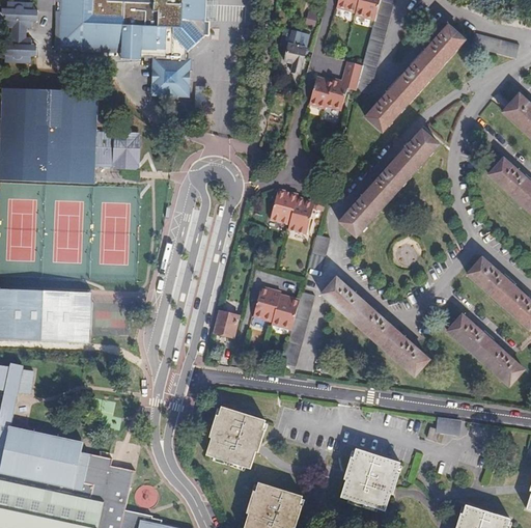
[(30,61),(31,54),(31,43),(32,35),(26,35),(27,26),(32,26),(32,19),(33,7),(33,1),(21,0),(8,0),(7,6),(7,18),(6,25),(11,25),(11,34),(6,34),(5,42),(5,53),(4,60),(30,61)]
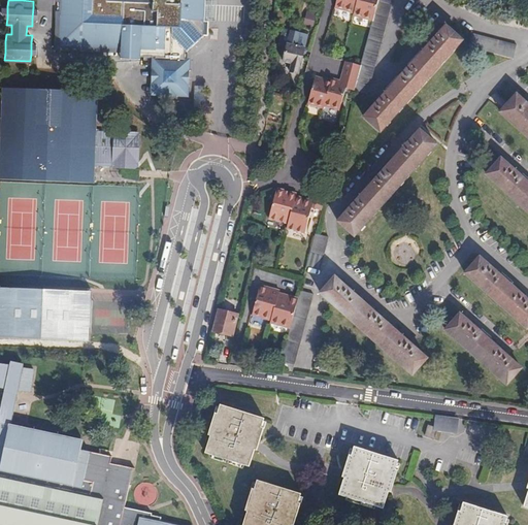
[(58,0),(58,9),(58,12),(61,12),(60,44),(157,48),(155,90),(185,92),(187,61),(185,61),(185,60),(186,50),(189,50),(204,35),(205,19),(190,18),(183,8),(183,0),(58,0)]
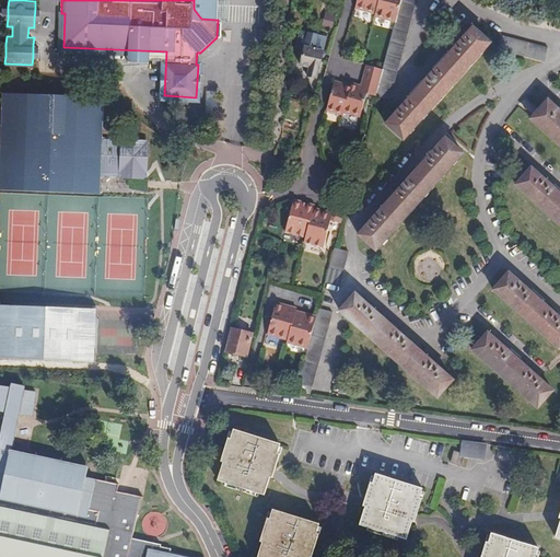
[(222,20),(222,0),(194,0),(194,9),(201,19),(218,20),(222,20)]
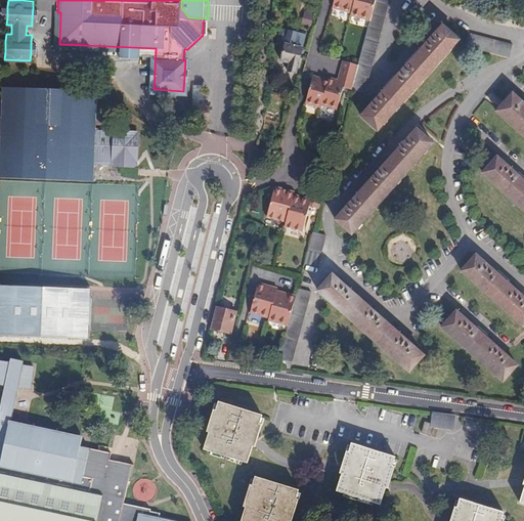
[(366,19),(370,0),(333,0),(332,8),(350,12),(350,15),(366,19)]
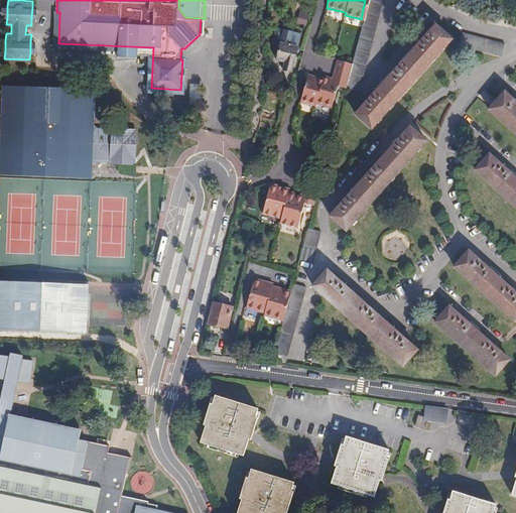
[(351,65),(345,89),(358,93),(382,0),(368,0),(363,20),(362,24),(351,65)]
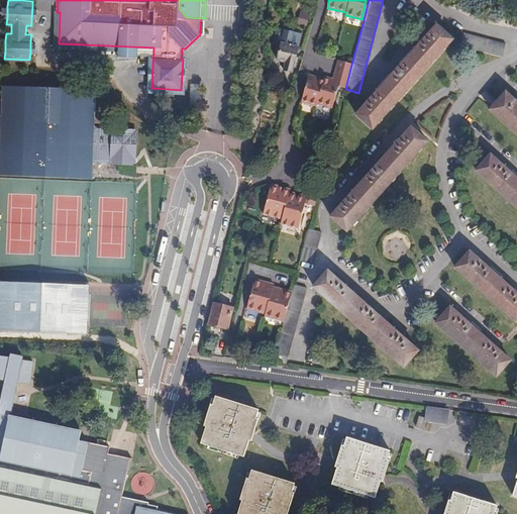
[(305,22),(308,10),(298,7),(295,19),(305,22)]
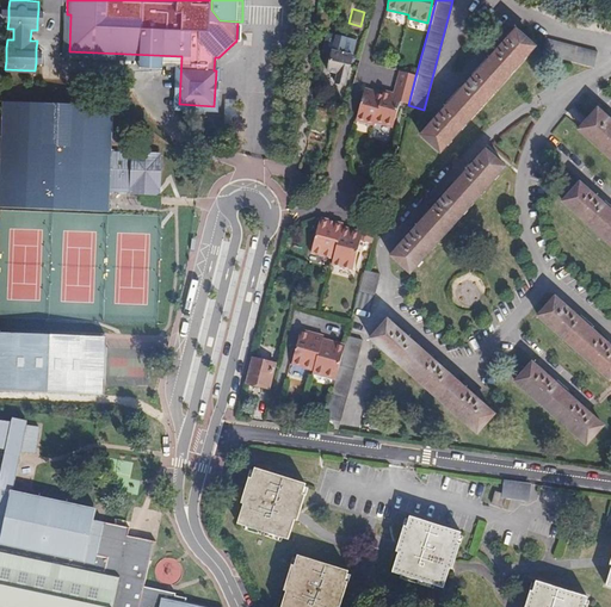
[(221,69),(214,69),(214,70),(216,70),(214,106),(179,104),(181,56),(69,51),(71,14),(67,14),(67,11),(66,11),(63,55),(140,59),(140,66),(162,67),(162,66),(177,66),(174,107),(218,110),(221,69)]
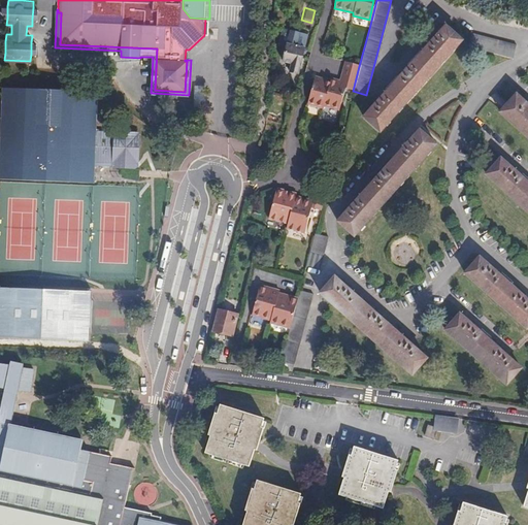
[(444,27),(365,121),(380,134),(460,40),(444,27)]
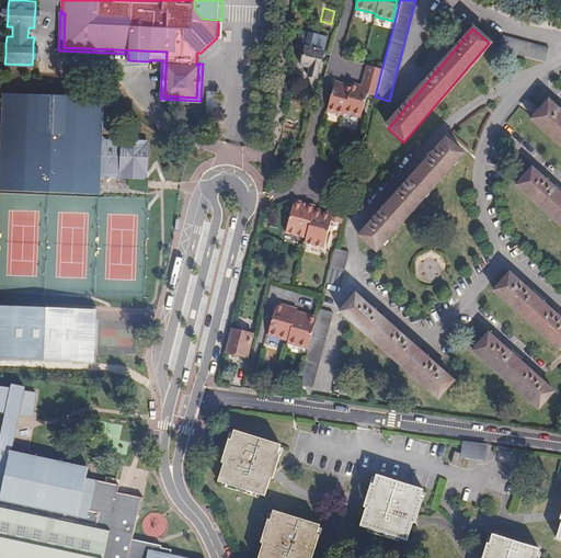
[(329,41),(307,35),(300,57),(313,60),(311,69),(320,71),(329,41)]
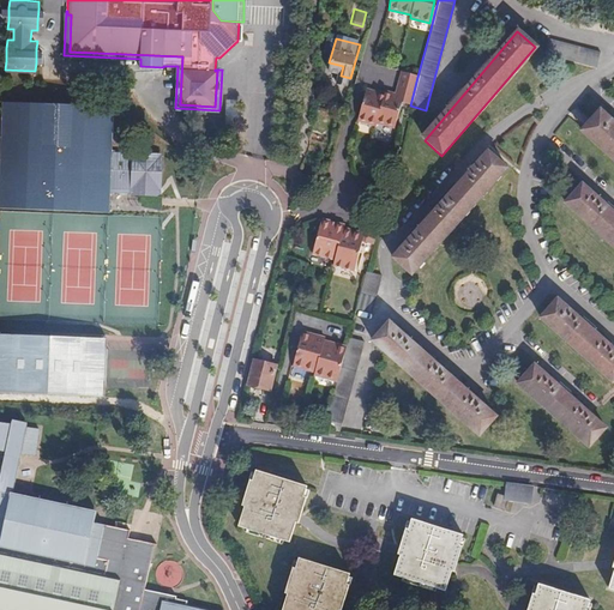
[(547,38),(543,53),(594,64),(597,48),(547,38)]
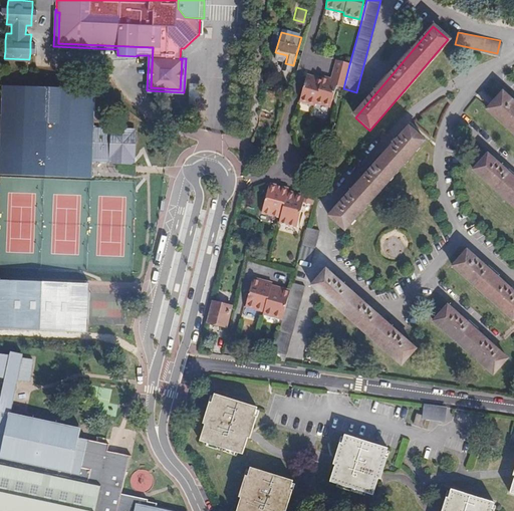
[(335,86),(341,88),(347,63),(336,60),(331,78),(326,76),(325,78),(322,77),(321,79),(318,78),(318,76),(307,73),(298,107),(313,111),(313,109),(328,113),(335,86)]
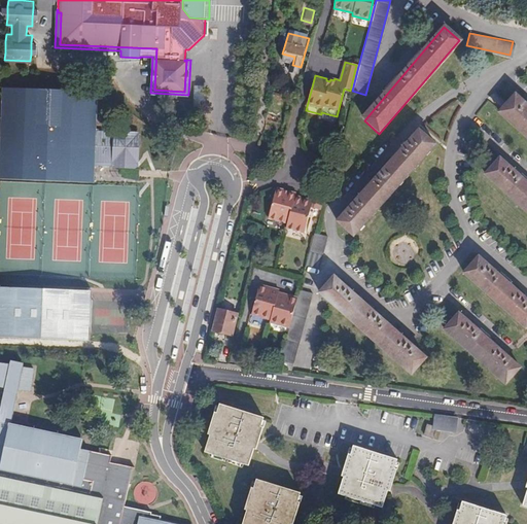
[(356,65),(350,91),(352,91),(358,66),(356,65)]
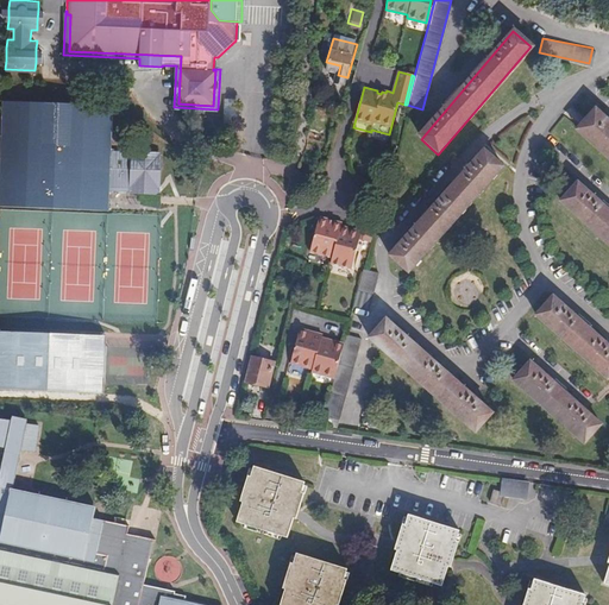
[(226,95),(225,123),(237,124),(238,95),(226,95)]
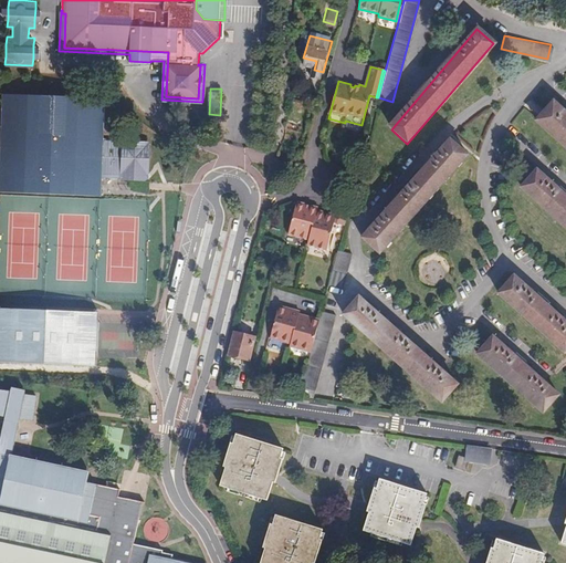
[(102,177),(104,138),(106,96),(3,91),(0,155),(0,190),(101,195),(102,177)]
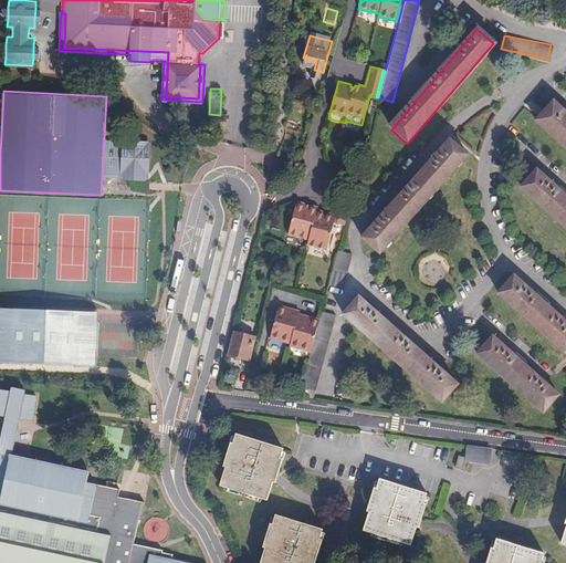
[(565,113),(553,102),(536,122),(565,149),(565,113)]
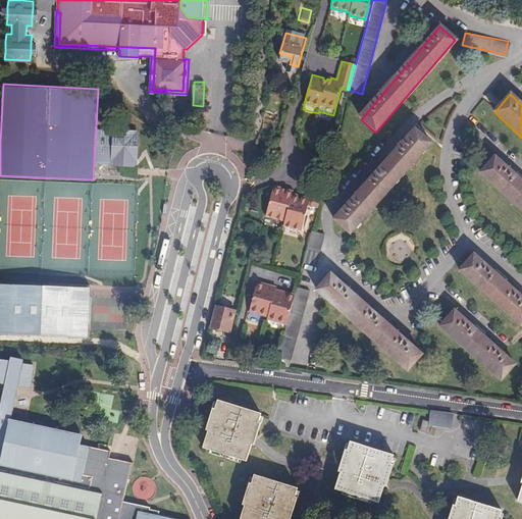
[(418,122),(336,213),(352,227),(433,137),(418,122)]
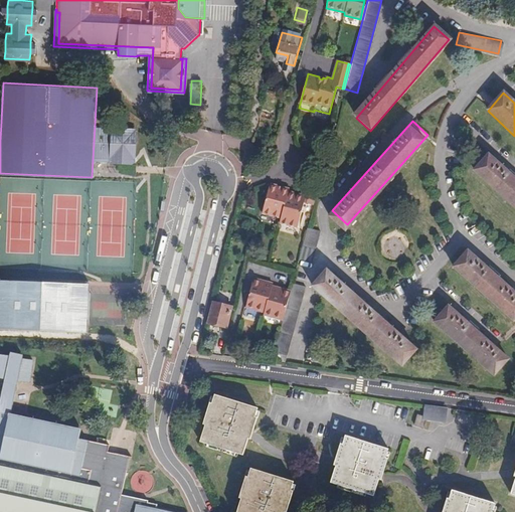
[(111,163),(135,164),(137,129),(113,128),(113,127),(95,126),(93,161),(111,162),(111,163)]
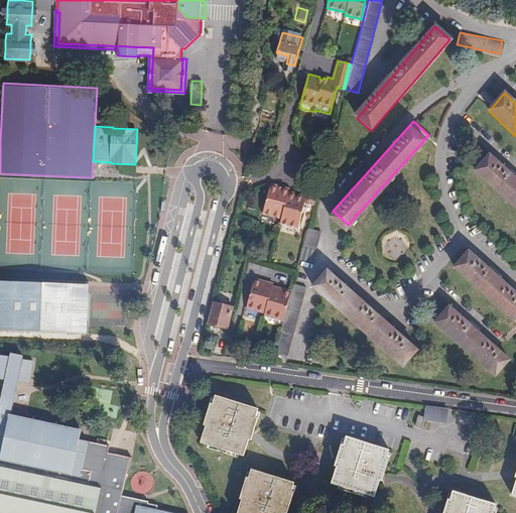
[(515,176),(491,153),(476,168),(515,205),(515,176)]
